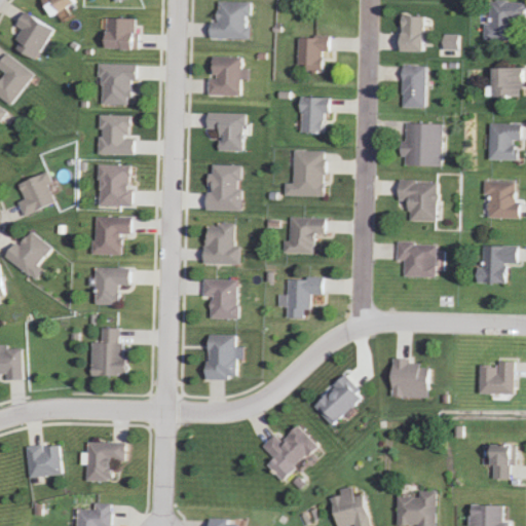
[(37,0),(50,19),(75,1),(73,0),(37,0)]
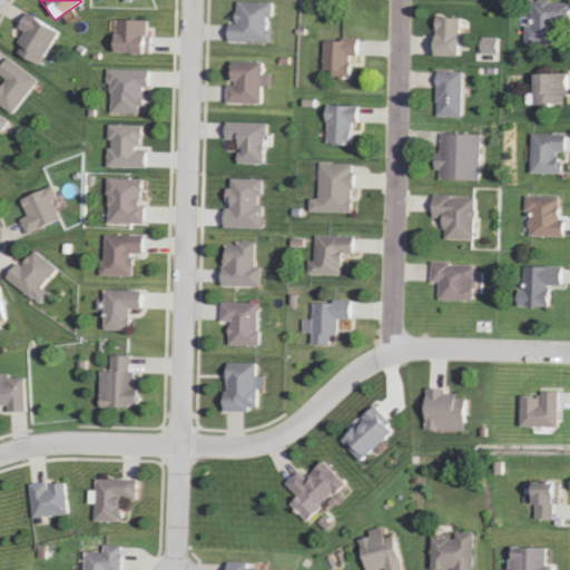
[(271,43),(271,2),(234,2),(234,26),(225,26),(225,43),(271,43)]
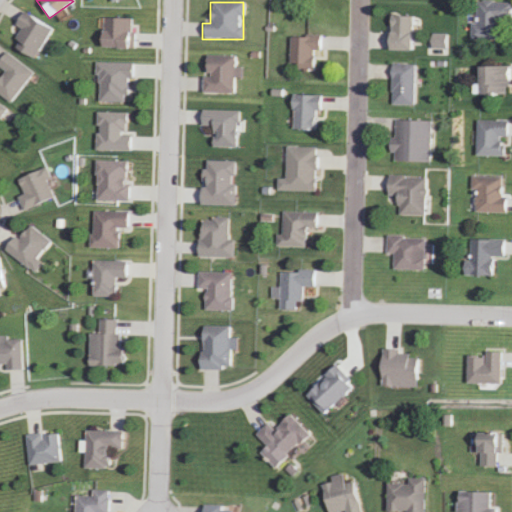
[(511,23),(511,2),(471,2),(471,40),(499,40),(499,23),(511,23)]
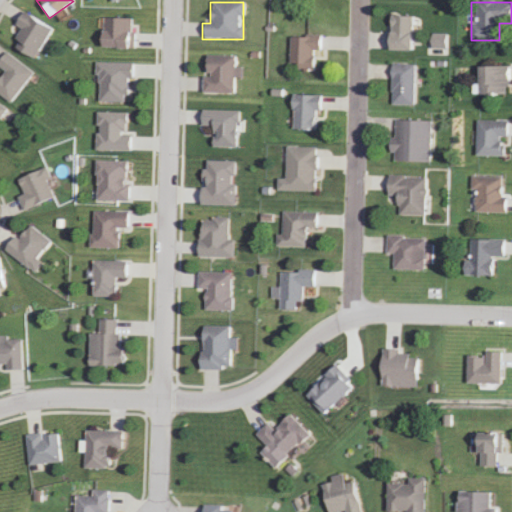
[(8,46),(35,59),(51,27),(23,14),(8,46)]
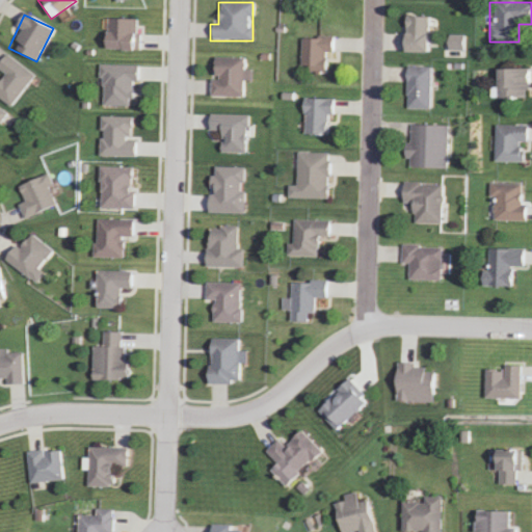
[(429,53),(429,17),(402,17),(402,53),(429,53)]
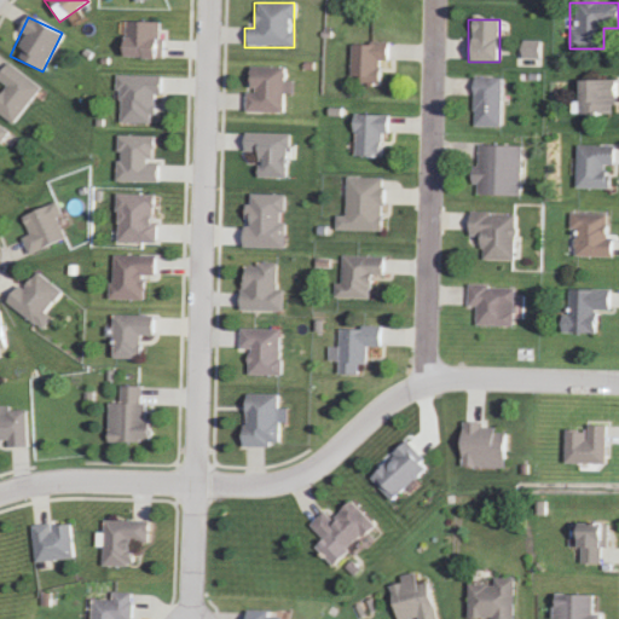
[(121,61),(157,61),(157,23),(121,23),(121,61)]
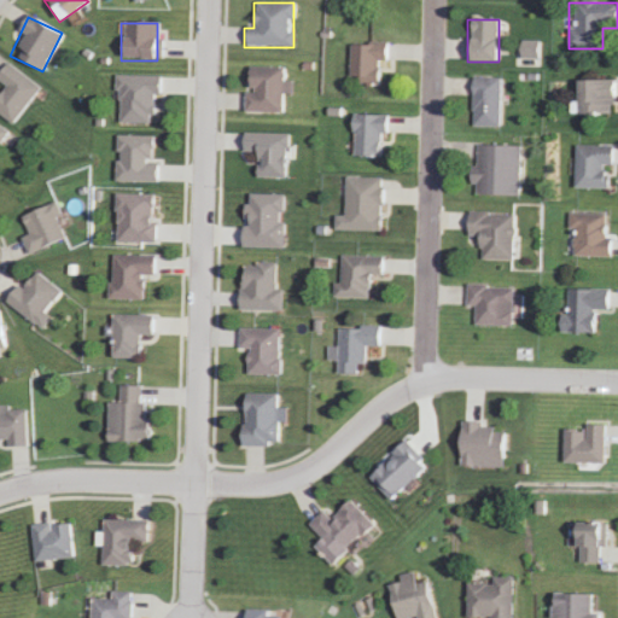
[(382,85),(383,45),(349,45),(348,85),(382,85)]
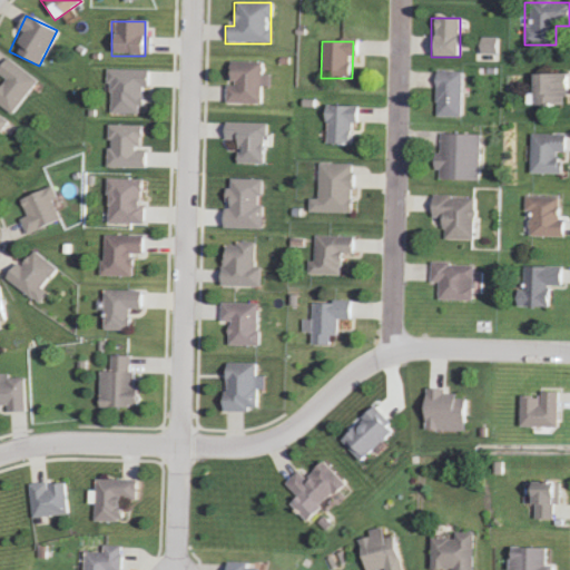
[(0,85),(0,106),(10,115),(37,81),(6,58),(0,64),(0,77),(3,80),(0,85)]
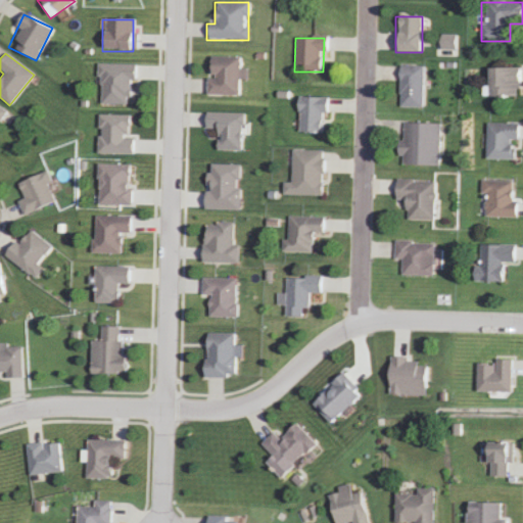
[(207,96),(240,96),(240,57),(207,57),(207,96)]
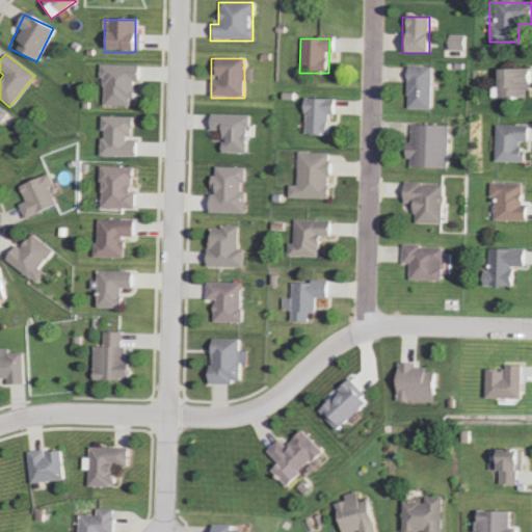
[(100,107),(134,107),(134,65),(100,65),(100,107)]
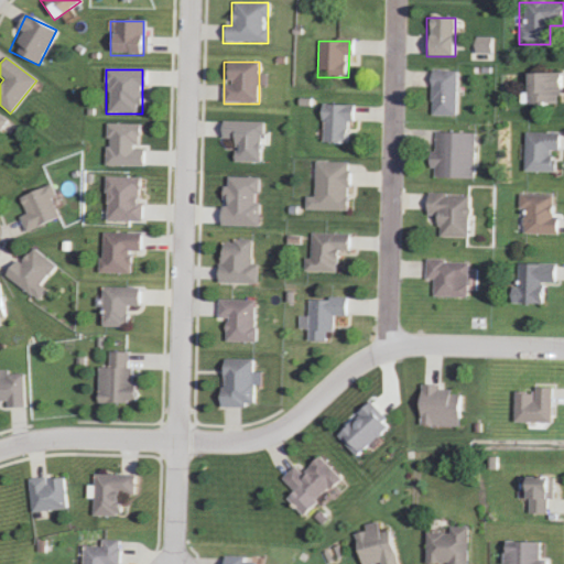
[(430,116),(455,116),(455,71),(430,71),(430,116)]
